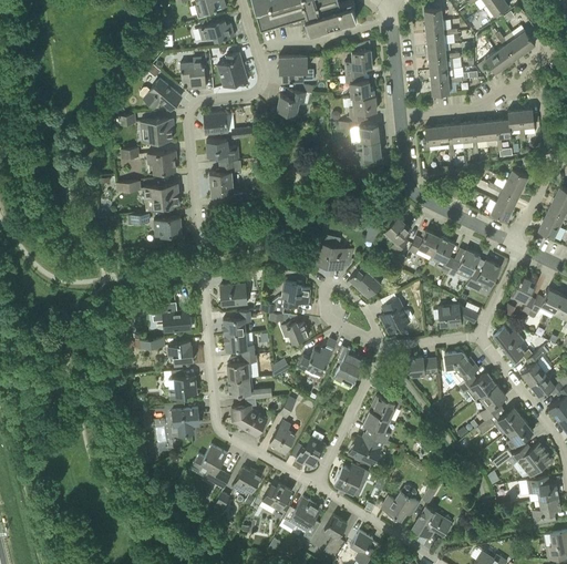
[(207,17),(206,14),(226,9),(223,0),(194,0),(197,7),(195,8),(198,19),(207,17)]
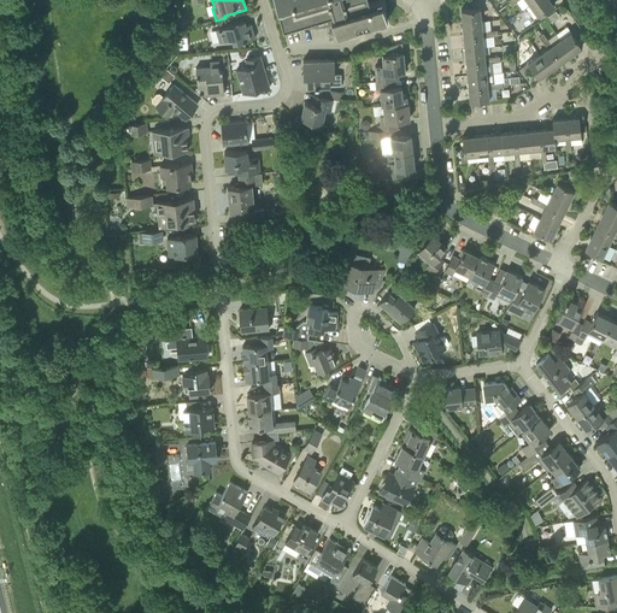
[(336,37),(338,37),(387,23),(382,6),(386,5),(385,1),(370,5),(368,0),(274,0),(283,31),(322,21),(323,27),(333,24),(336,37)]
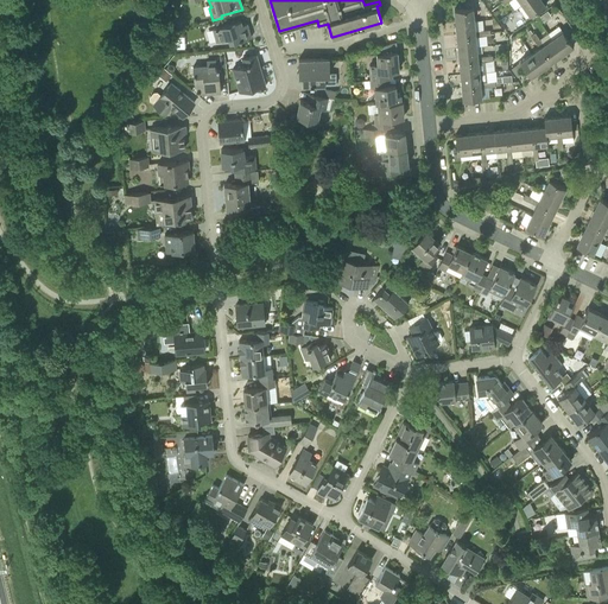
[(530,18),(533,23),(539,18),(537,14),(545,7),(539,0),(532,0),(521,8),(530,18)]
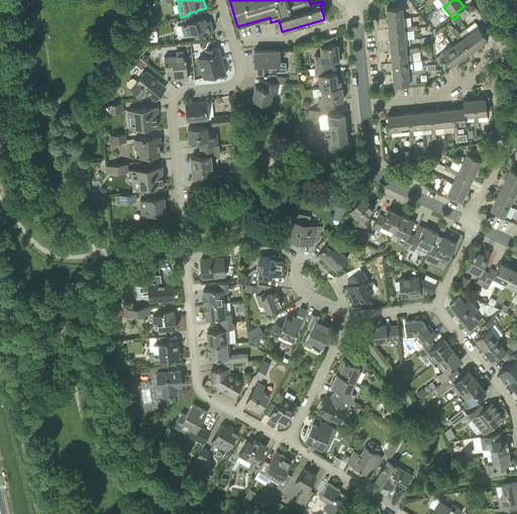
[(388,21),(404,20),(402,9),(402,4),(395,5),(396,9),(387,10),(388,21)]
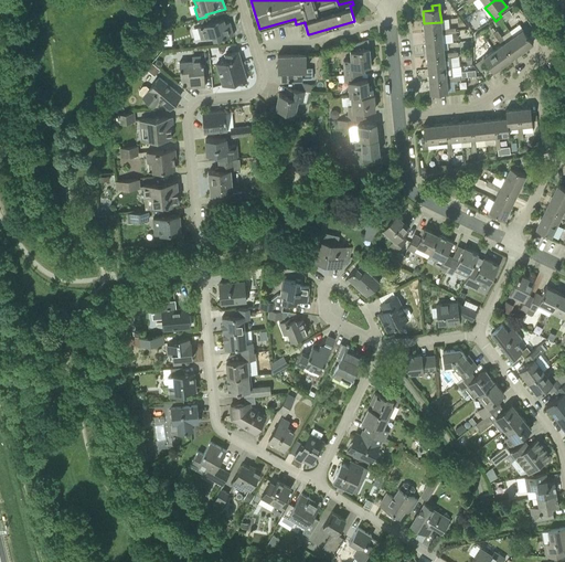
[(212,39),(213,44),(234,38),(230,24),(225,27),(224,22),(198,30),(201,42),(212,39)]
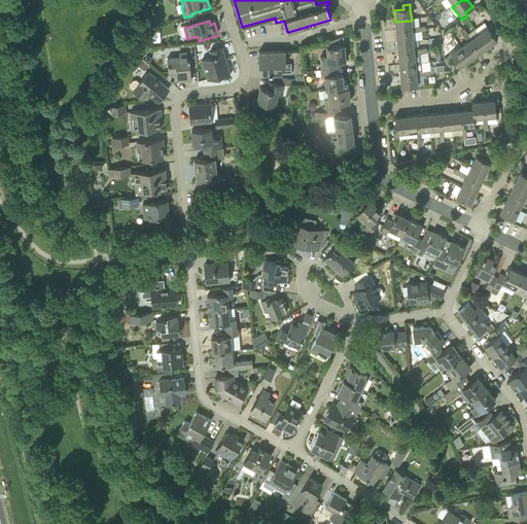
[(396,33),(412,31),(412,30),(412,21),(395,22),(396,33)]
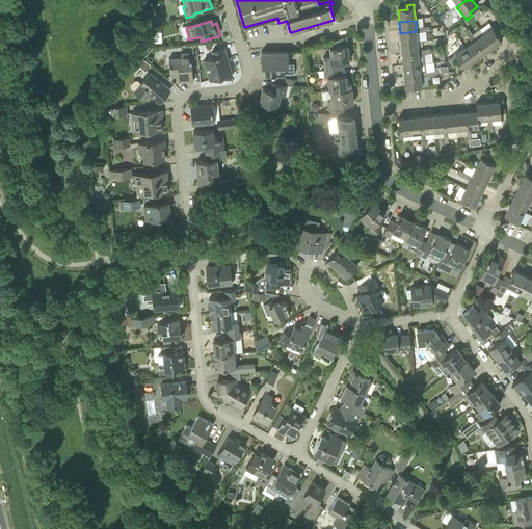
[(482,36),(491,50),(502,43),(497,35),(500,33),(496,27),(493,30),(493,29),(482,36)]
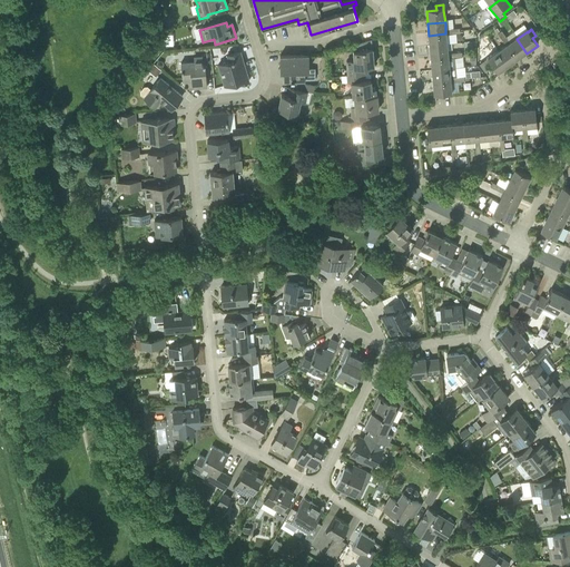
[(430,48),(448,47),(446,37),(445,33),(429,36),(430,48)]
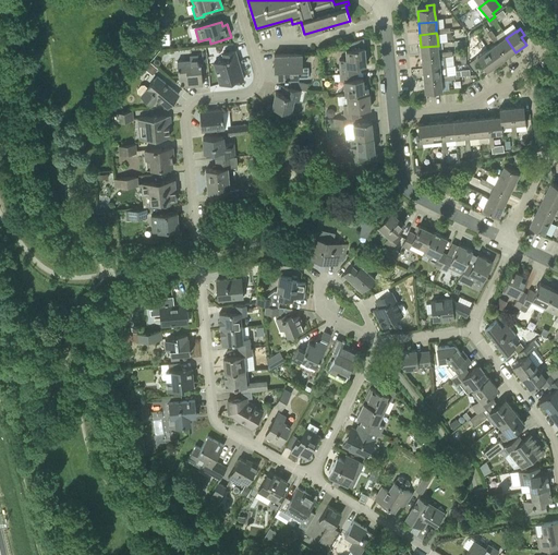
[(507,59),(516,52),(506,38),(499,44),(497,45),(507,59)]
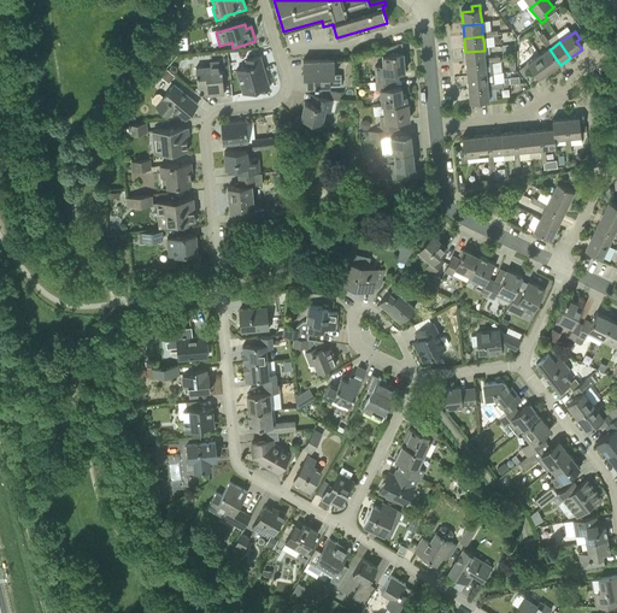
[(550,72),(560,65),(550,49),(547,51),(539,58),(550,72)]
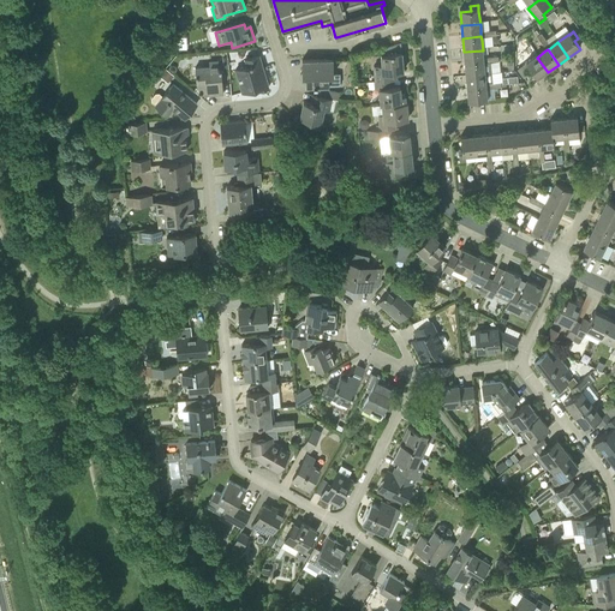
[(465,65),(484,63),(483,60),(483,51),(464,52),(465,65)]
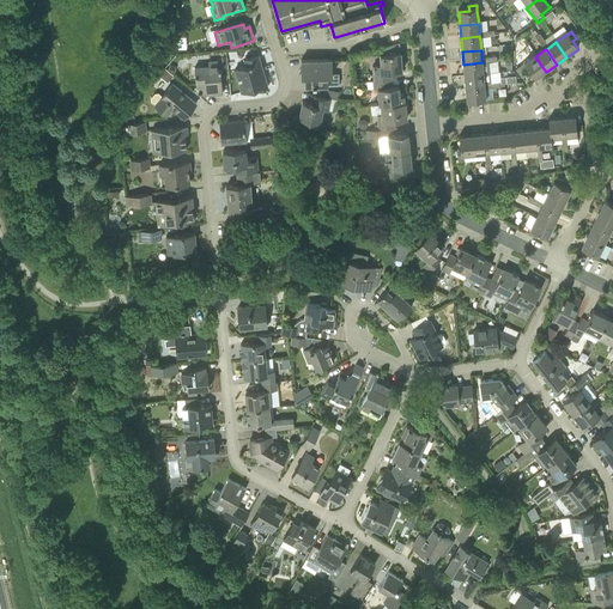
[(374,85),(388,83),(395,83),(394,75),(402,74),(400,55),(392,56),(380,58),(381,67),(372,68),(374,85)]
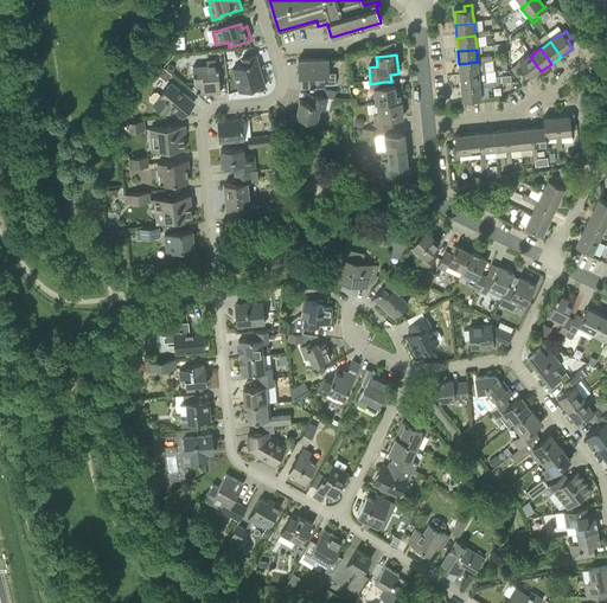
[(530,79),(541,71),(530,57),(519,64),(511,70),(516,78),(522,75),(519,74),(524,70),(530,79)]
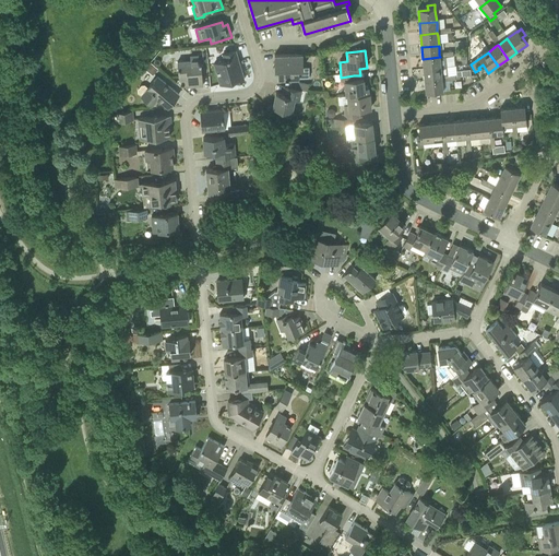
[(224,62),(214,66),(221,86),(235,82),(236,85),(245,83),(236,54),(223,57),(224,62)]
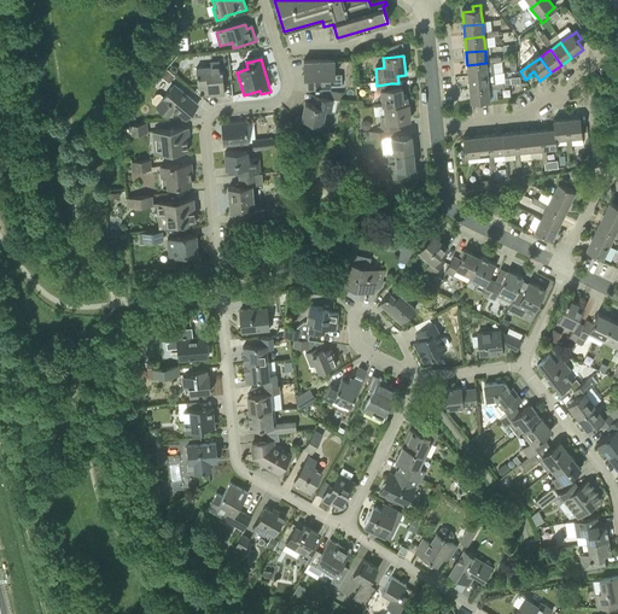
[(336,63),(304,63),(304,79),(308,79),(308,89),(315,89),(315,91),(319,91),(319,89),(331,89),(342,89),(342,77),(336,79),(336,63)]
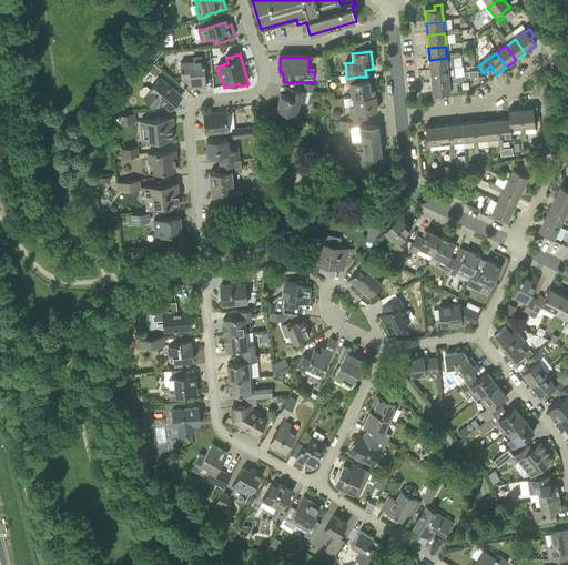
[(430,72),(455,70),(454,60),(447,60),(447,58),(429,60),(430,72)]
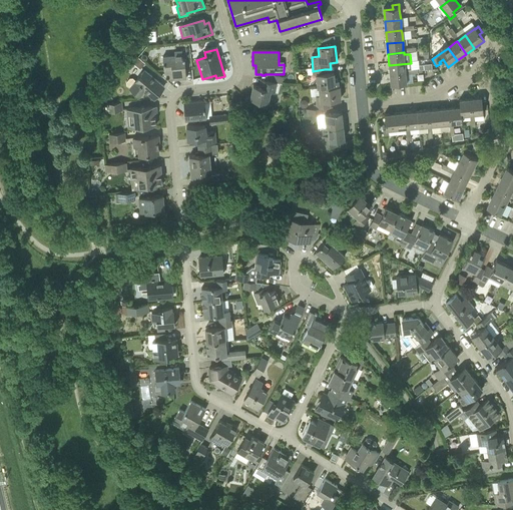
[(174,57),(162,59),(164,75),(171,74),(172,78),(176,77),(176,81),(186,80),(184,53),(182,53),(174,54),(174,57)]
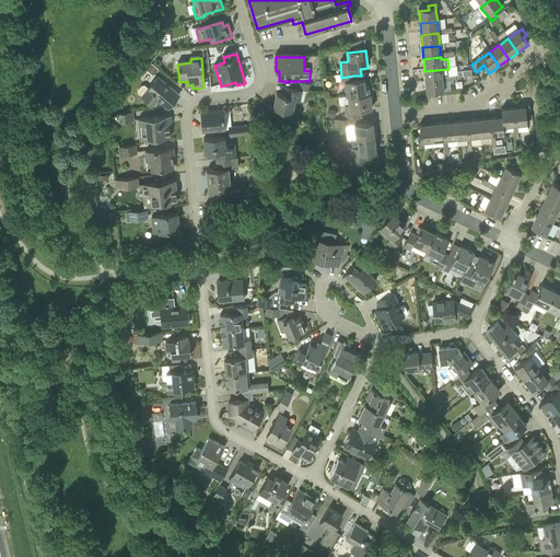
[(424,71),(426,81),(443,79),(450,79),(448,69),(424,71)]
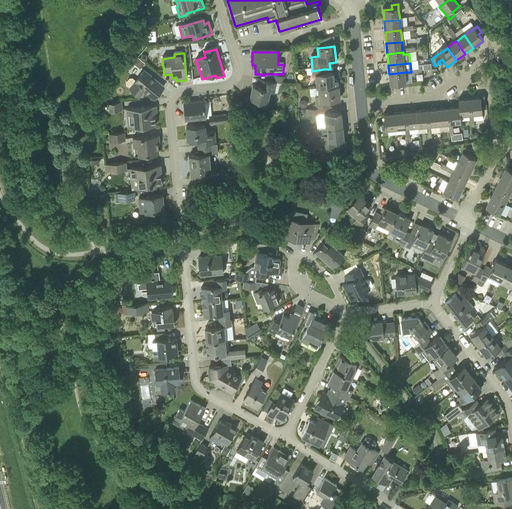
[(318,90),(338,88),(337,82),(334,82),(333,74),(324,75),(324,69),(312,71),(313,76),(315,76),(316,90),(318,90)]
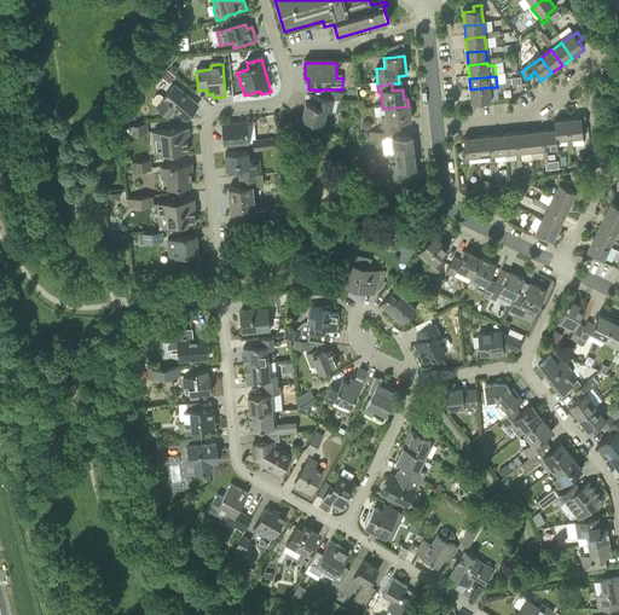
[(186,122),(190,117),(198,108),(174,87),(156,109),(169,120),(174,112),(186,122)]
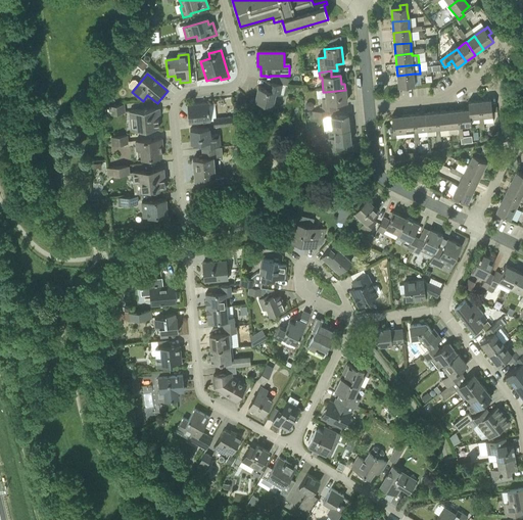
[(398,89),(415,87),(414,79),(414,74),(397,76),(398,89)]
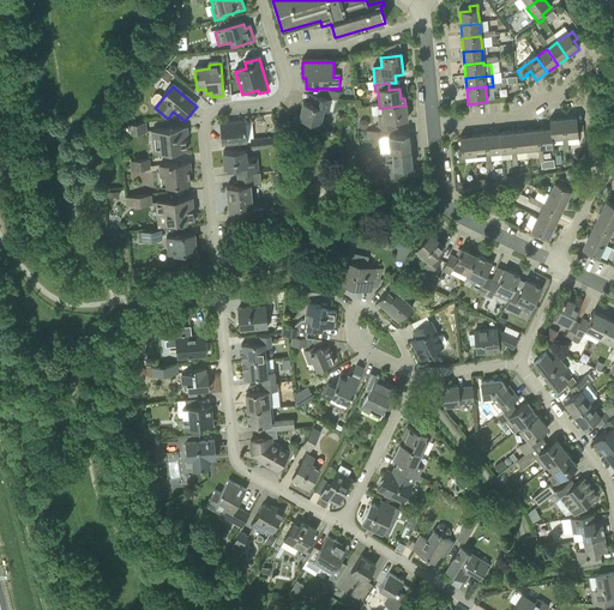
[(332,114),(335,102),(312,97),(311,106),(304,104),(300,121),(309,122),(308,130),(319,132),(324,112),(332,114)]
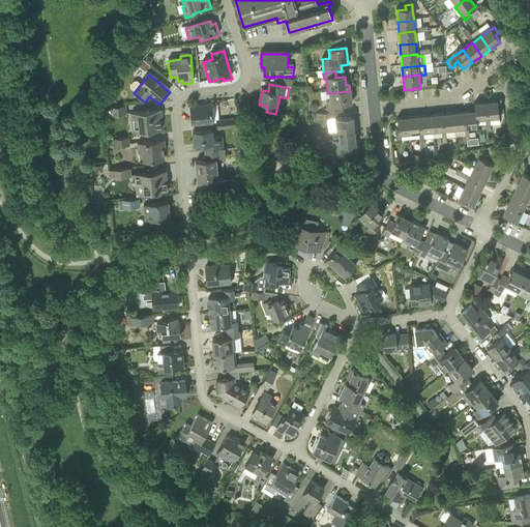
[(327,114),(333,114),(341,113),(340,107),(352,106),(350,91),(329,93),(329,101),(326,101),(327,114)]
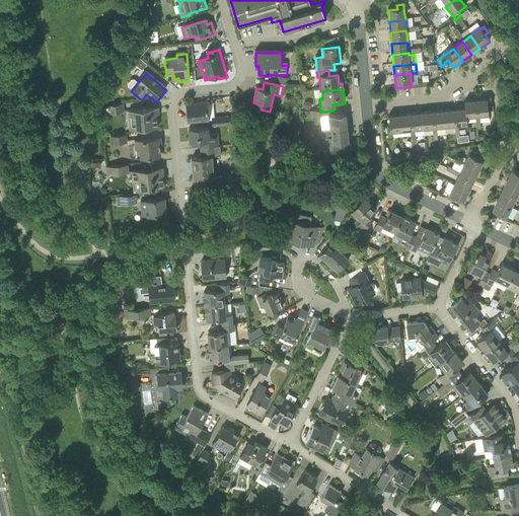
[(477,119),(479,119),(489,117),(487,101),(475,102),(477,119)]
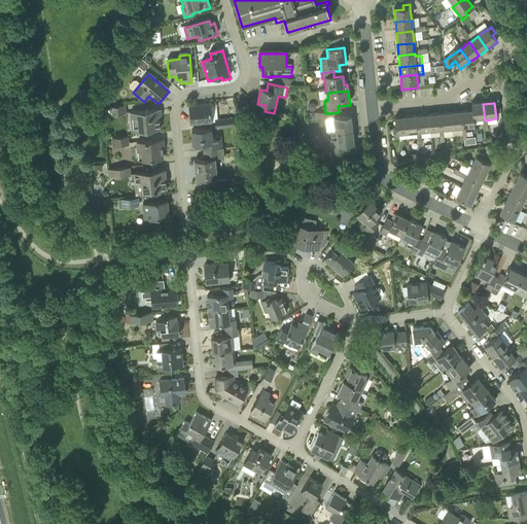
[(482,120),(485,120),(483,104),(471,105),(472,112),(473,121),(482,120)]
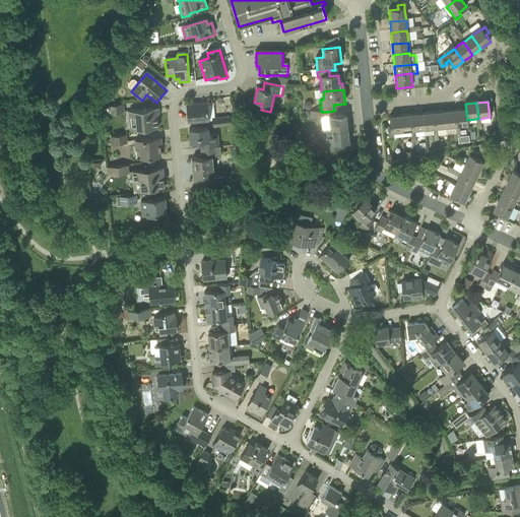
[(189,125),(209,123),(207,105),(187,107),(189,125)]
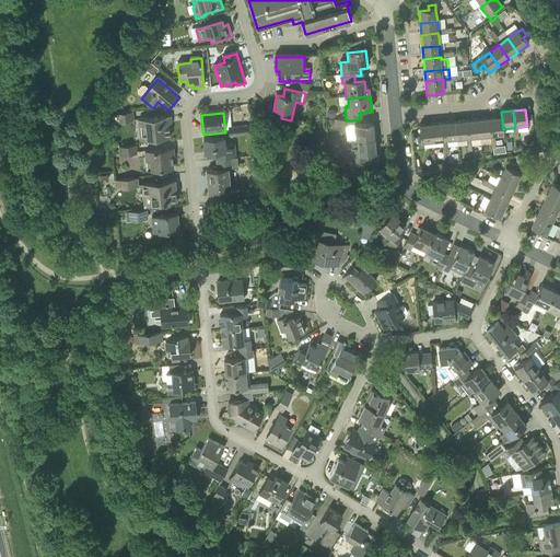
[(117,125),(135,124),(133,114),(116,116),(117,125)]
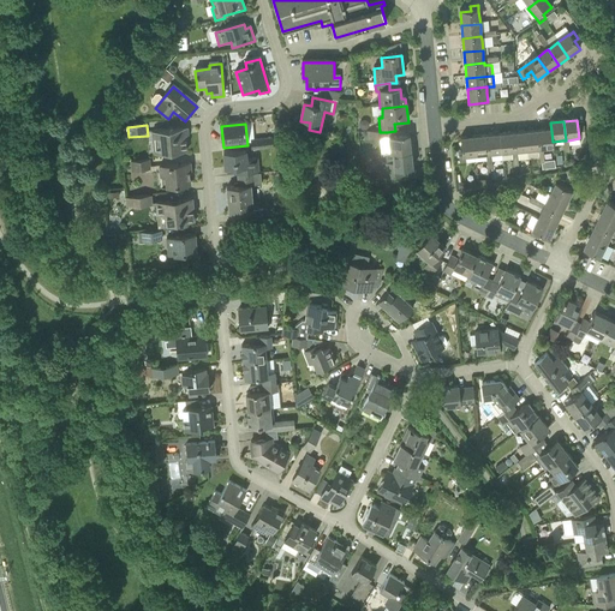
[(154,155),(163,155),(187,153),(186,137),(184,138),(183,131),(151,133),(154,155)]
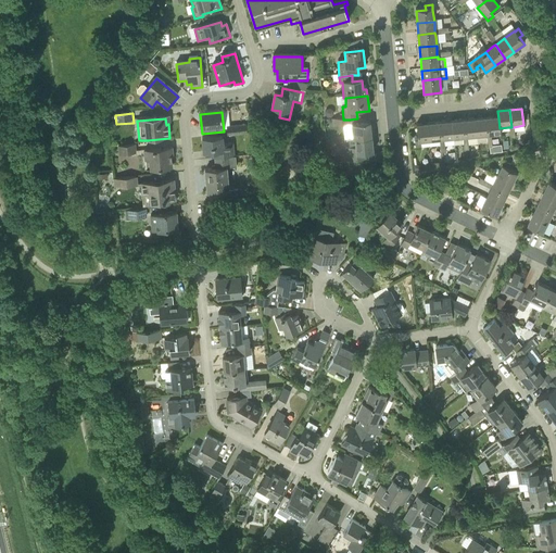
[(487,120),(489,137),(491,137),(501,136),(500,128),(498,118),(487,120)]
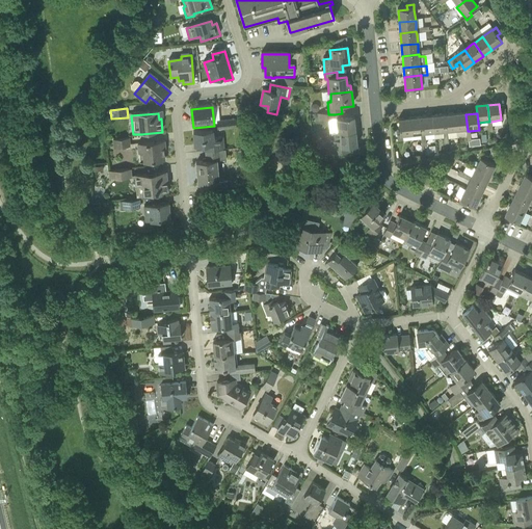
[(466,131),(468,131),(466,114),(454,115),(456,132),(466,131)]
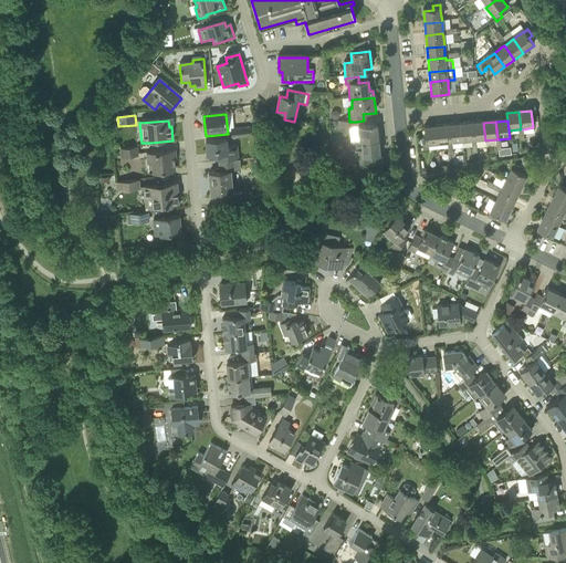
[(477,142),(485,141),(483,123),(472,124),(473,142),(477,142)]
